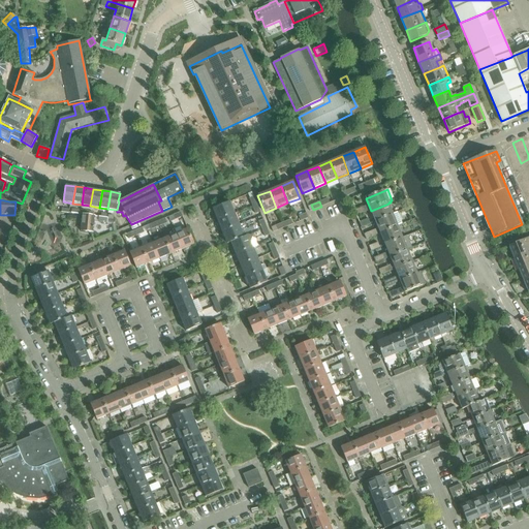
[(229,203),(213,209),(217,220),(234,213),(229,203)]
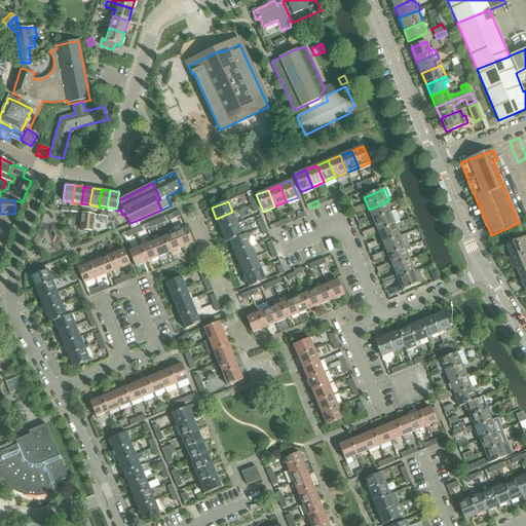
[(388,201),(386,201),(386,202),(369,210),(374,221),(390,214),(386,204),(388,203),(388,201)]
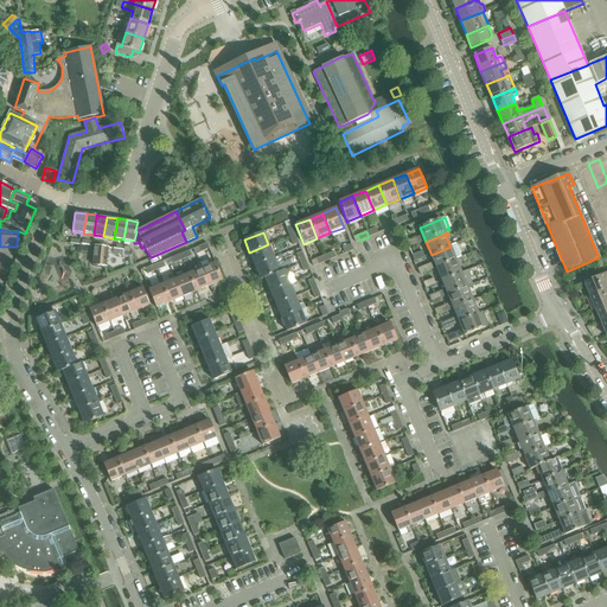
[(409,248),(420,244),(417,237),(407,242),(409,248)]
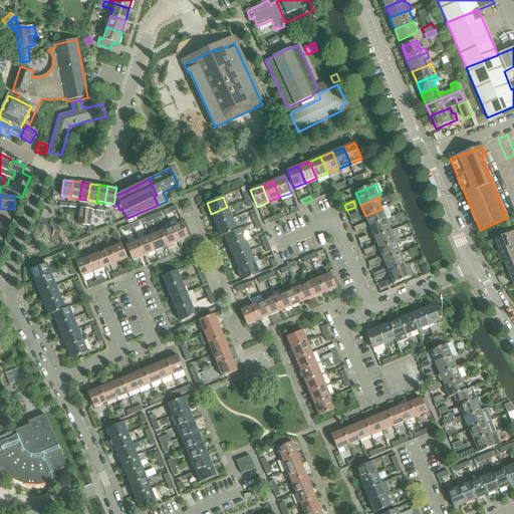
[(227,207),(211,214),(216,225),(232,219),(227,207)]
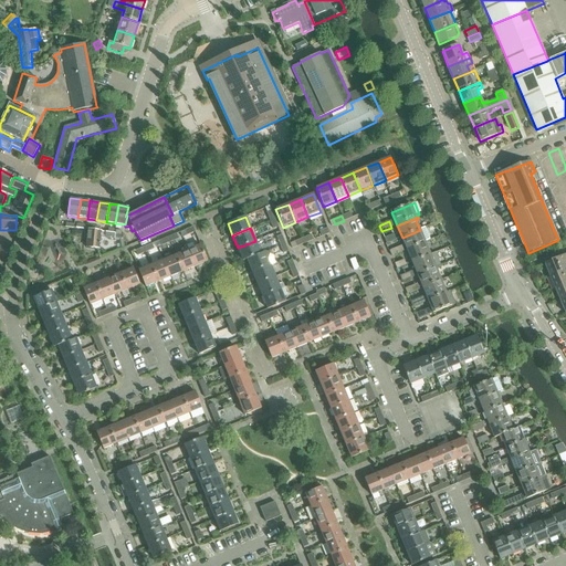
[(401,253),(407,251),(407,250),(426,242),(430,240),(426,228),(420,230),(402,238),(405,245),(399,248),(401,253)]
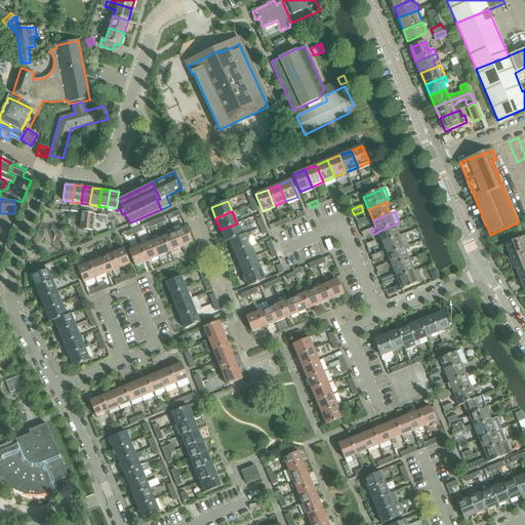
[(82,212),(80,229),(91,230),(92,218),(97,219),(97,221),(107,223),(107,224),(111,224),(111,231),(115,230),(114,219),(112,219),(112,217),(105,216),(105,215),(101,215),(99,216),(97,216),(93,215),(93,214),(92,214),(87,213),(82,212)]
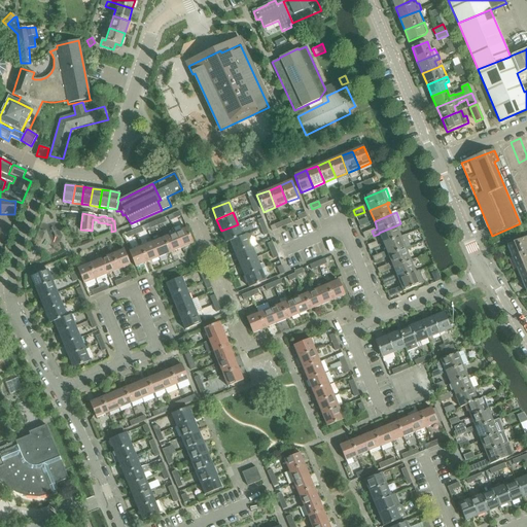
[(360,226),(370,223),(367,218),(358,221),(360,226)]
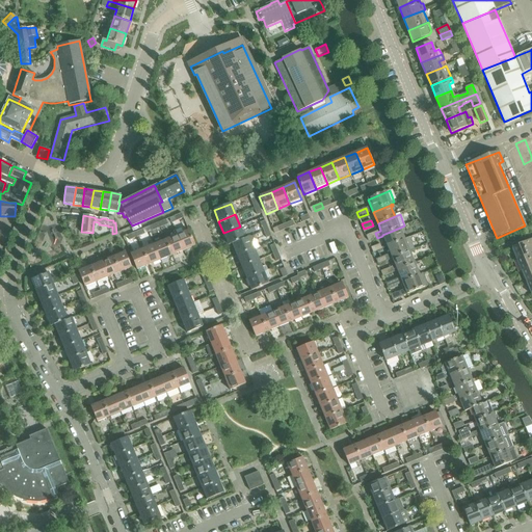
[(240,227),(223,233),(228,244),(244,238),(240,227)]
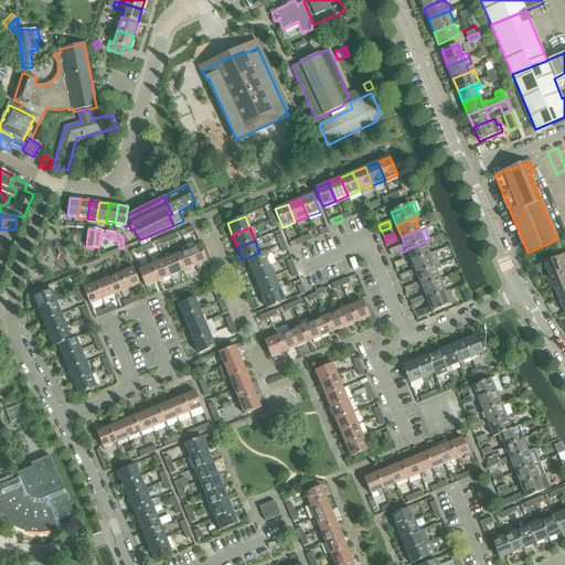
[(427,241),(425,242),(406,249),(406,251),(412,263),(430,255),(426,244),(428,244),(427,241)]
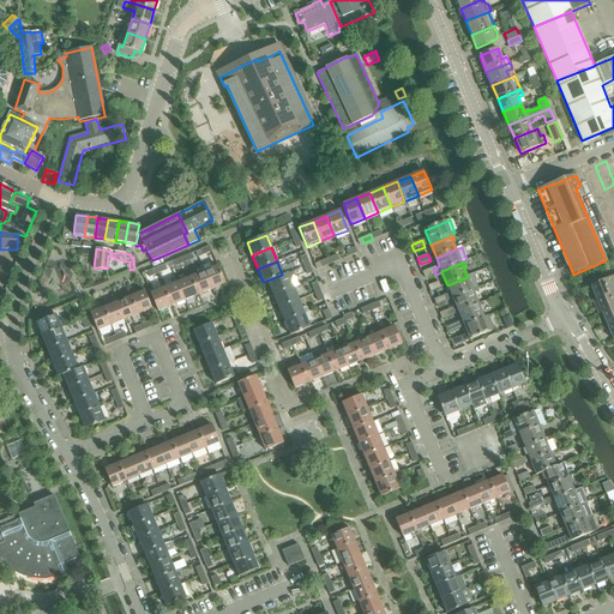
[(217,266),(204,271),(211,289),(224,284),(217,266)]
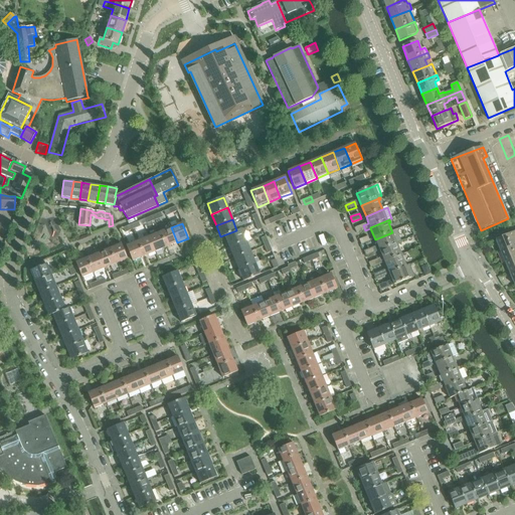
[(363,225),(355,228),(357,233),(365,230),(363,225)]
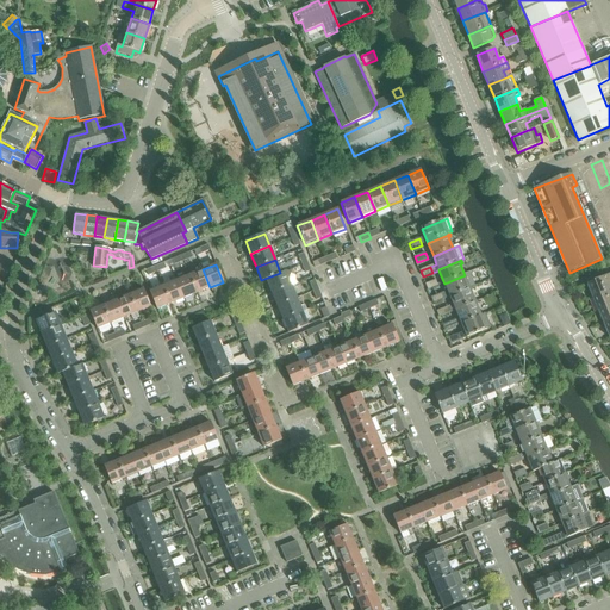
[(203,269),(190,275),(197,293),(210,287),(203,269)]
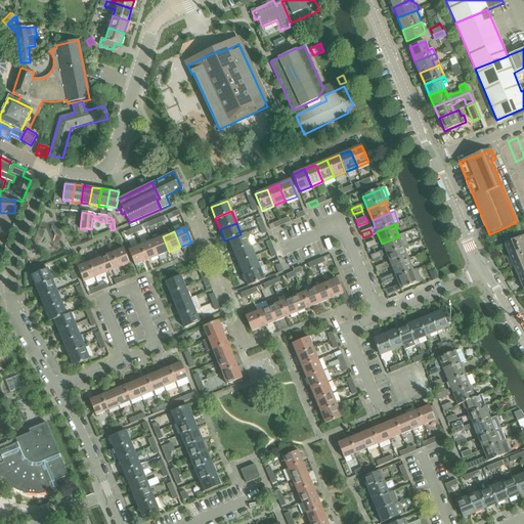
[(241,234),(224,241),(225,242),(228,241),(233,251),(250,244),(254,243),(252,236),(248,238),(246,233),(242,235),(241,234)]
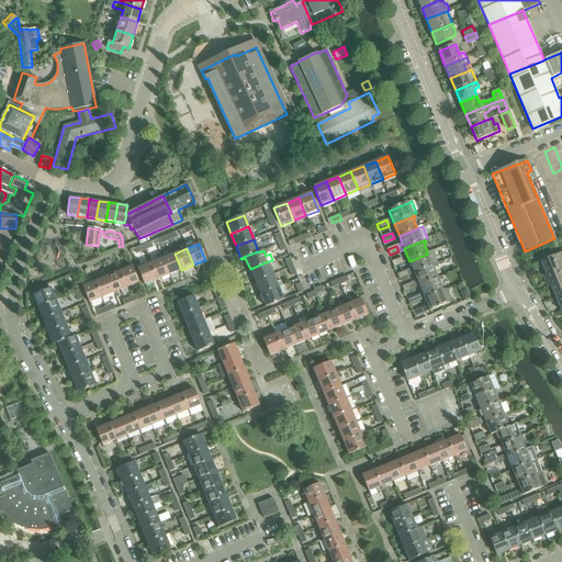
[(433,251),(428,254),(409,261),(413,268),(407,270),(409,276),(415,273),(433,266),(437,265),(433,251)]
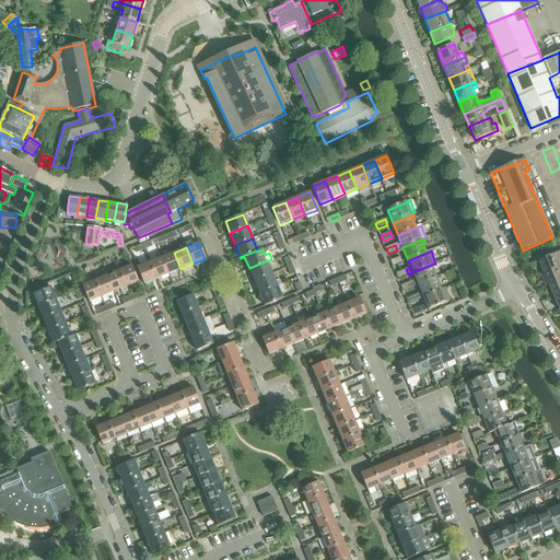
[(174,253),(162,258),(168,273),(181,269),(174,253)]
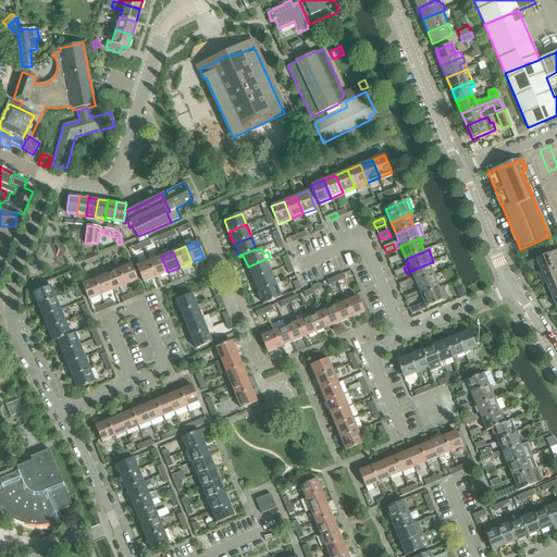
[(556,251),(535,261),(541,273),(556,265),(556,251)]
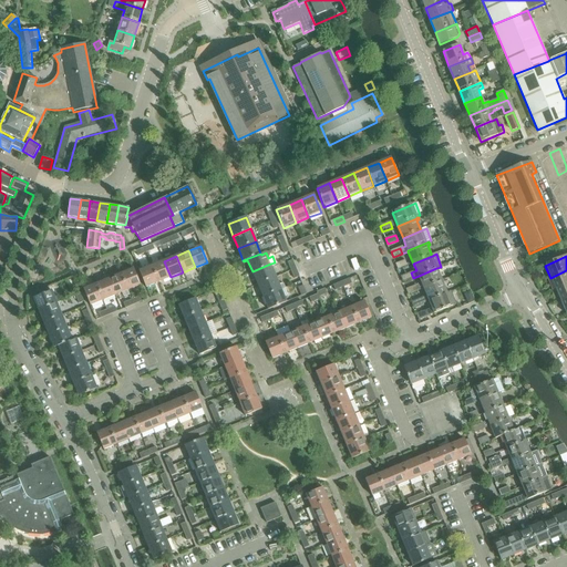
[(398,269),(408,266),(405,260),(395,264),(398,269)]
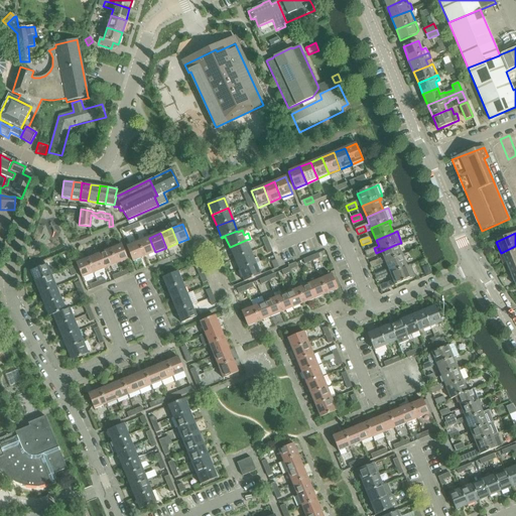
[(149,238),(137,242),(143,257),(155,252),(149,238)]
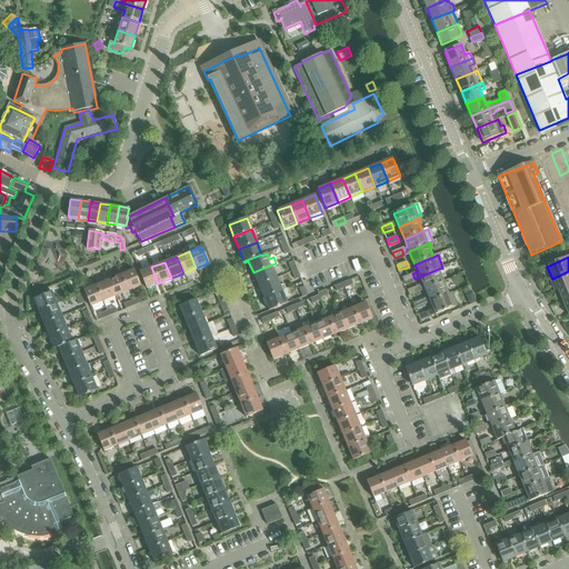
[(271,265),(253,272),(258,285),(277,278),(271,265)]
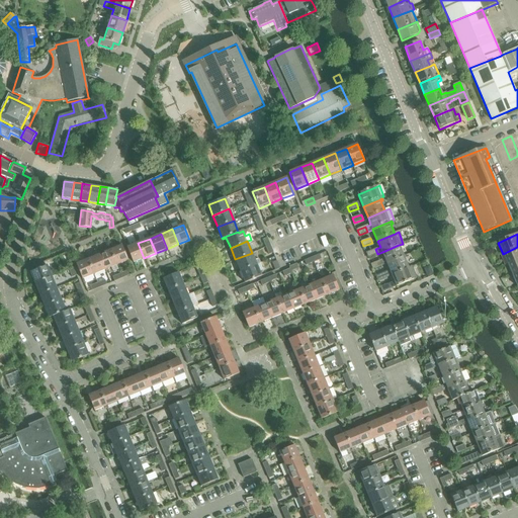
[(133,263),(144,258),(138,243),(126,248),(133,263)]
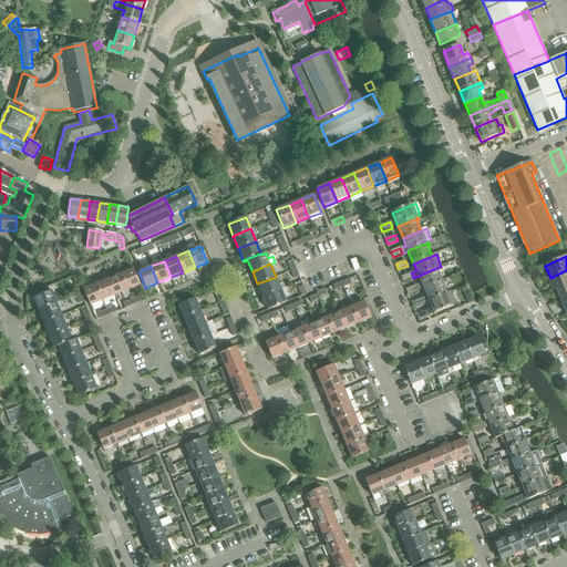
[(436,268),(419,276),(423,288),(442,280),(437,270),(436,268)]
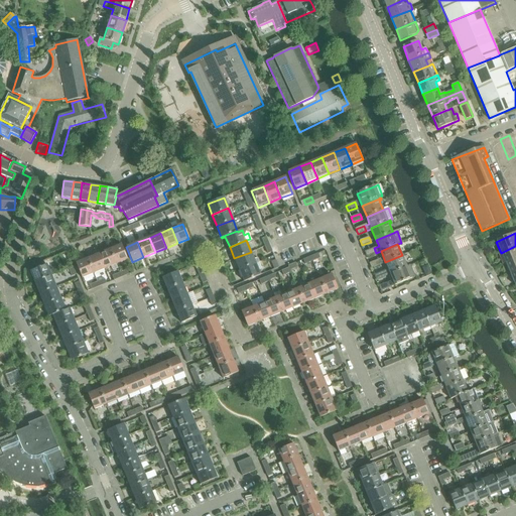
[(121,245),(110,249),(116,264),(127,259),(121,245)]
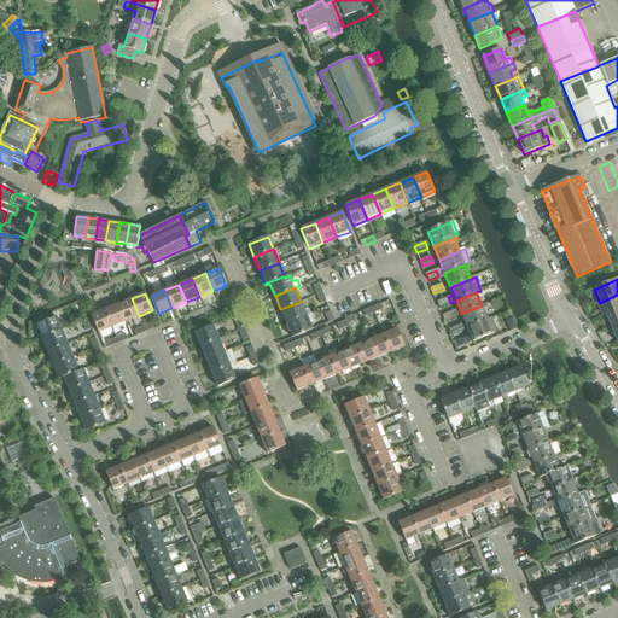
[(617,295),(600,303),(606,316),(617,310),(617,295)]
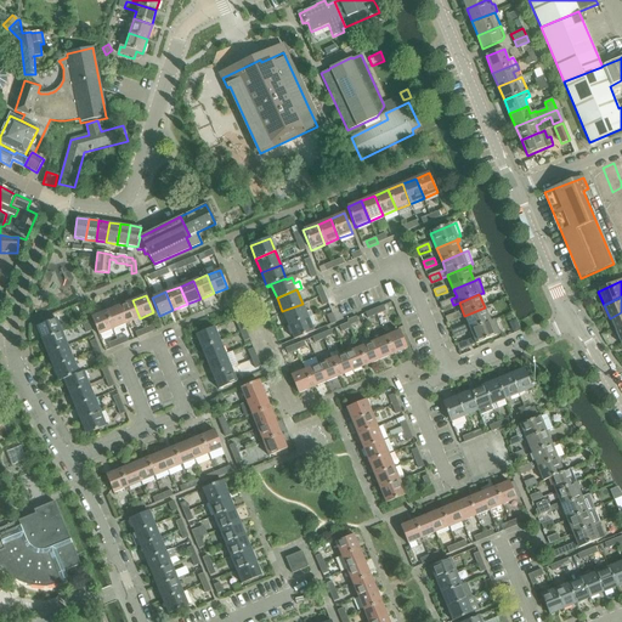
[(442,310),(453,305),(451,299),(440,304),(442,310)]
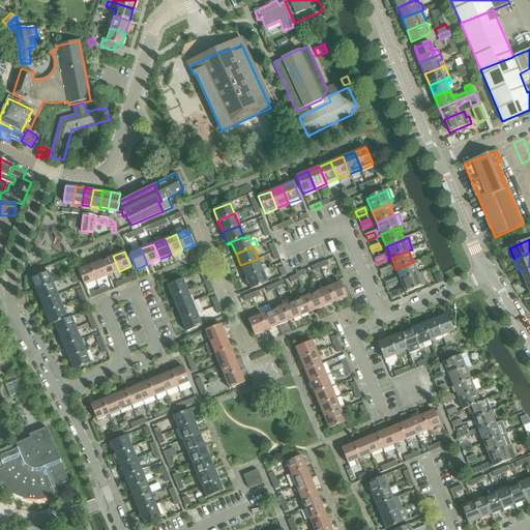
[(113,256),(100,261),(107,276),(114,273),(116,278),(121,276),(119,271),(113,256)]
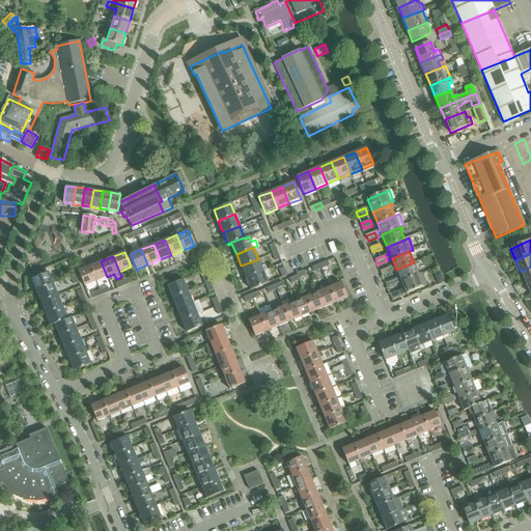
[(258,259),(241,266),(246,278),(262,271),(267,269),(264,266),(262,266),(260,266),(258,259)]
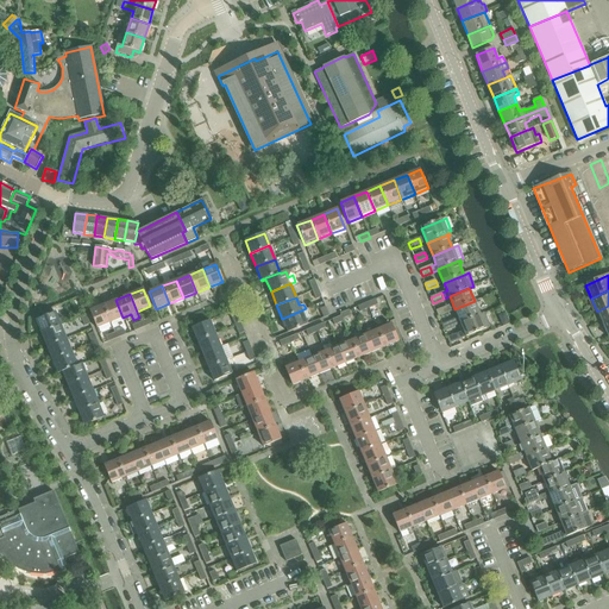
[(115,300),(102,306),(110,322),(123,318),(115,300)]
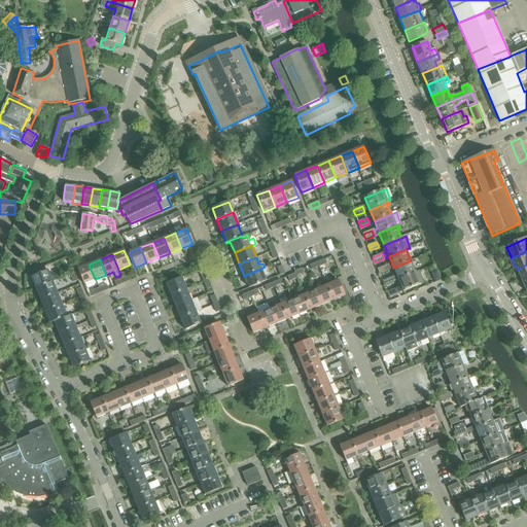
[(393,282),(398,280),(416,273),(412,264),(414,262),(413,260),(411,261),(411,260),(393,268),(396,275),(391,277),(393,282)]
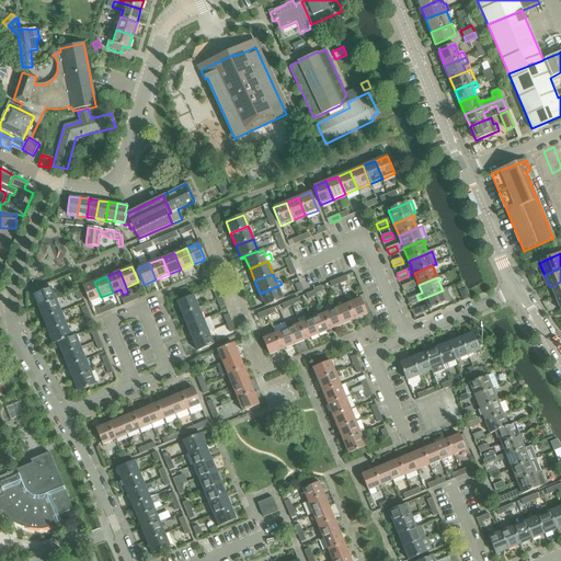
[(89,302),(101,297),(94,282),(82,286),(89,302)]
